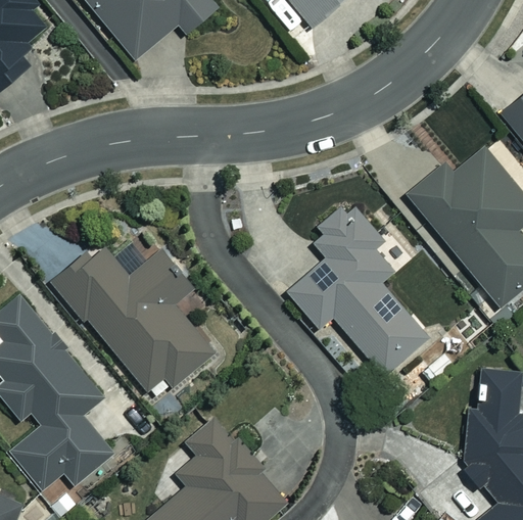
[(0,0),(0,90),(30,66),(18,51),(45,30),(28,7),(36,1),(35,0),(0,0)]
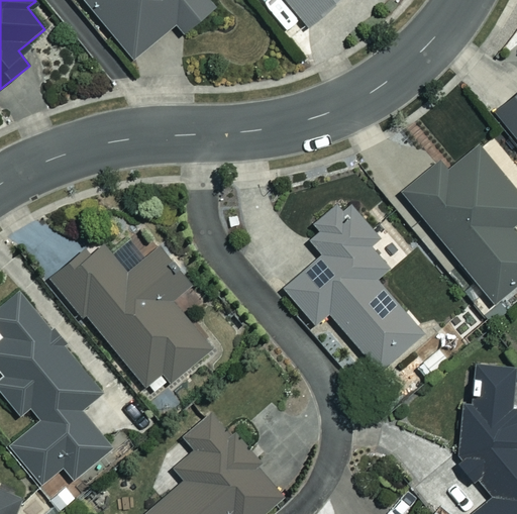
[(82,0),(131,61),(175,25),(181,33),(214,6),(209,0),(82,0)]
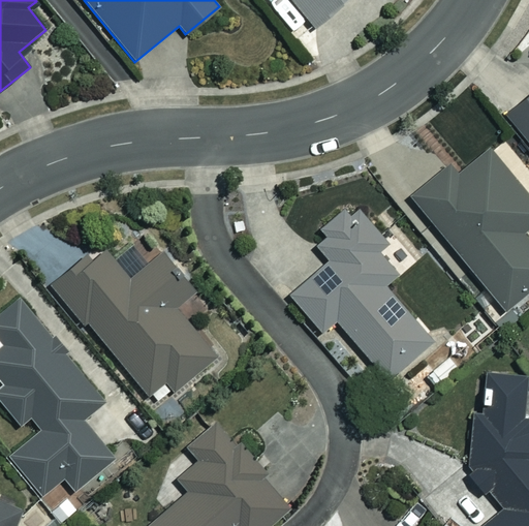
[(289,0),(310,25),(340,0),(289,0)]
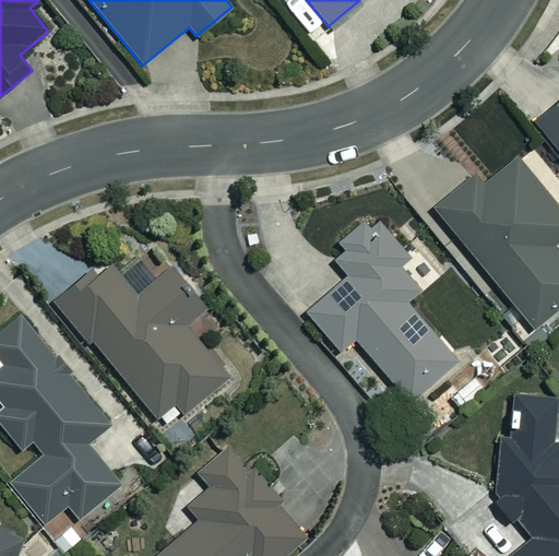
[(558,101),(534,121),(558,151),(558,101)]
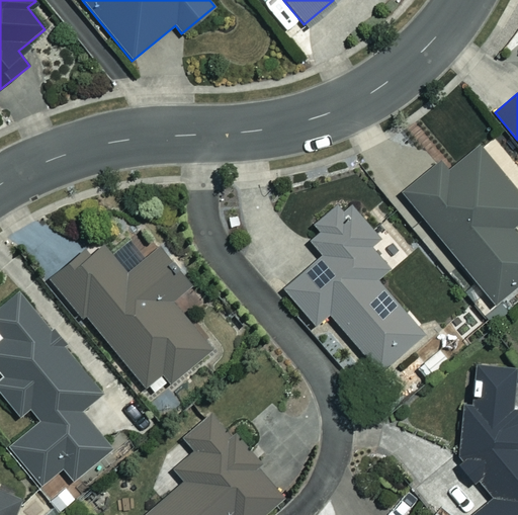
[(517,222),(517,195),(478,146),(446,171),(440,163),(403,193),(494,306),(517,284),(517,239),(510,229),(517,222)]
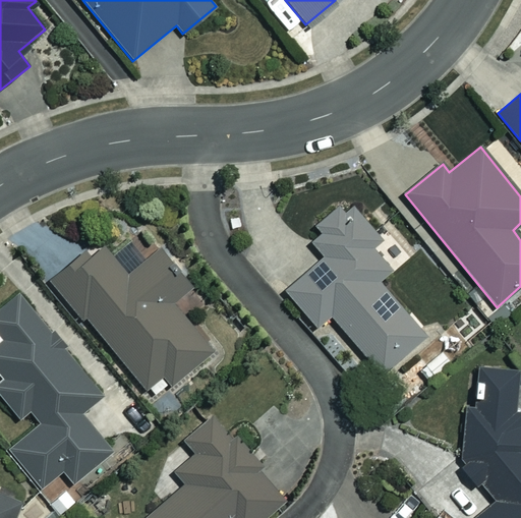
[(380,239),(352,206),(343,214),(338,208),(313,228),(319,234),(309,241),(326,260),(286,292),(316,329),(332,315),(381,376),(424,339),(378,281),(391,271),(370,247),(380,239)]
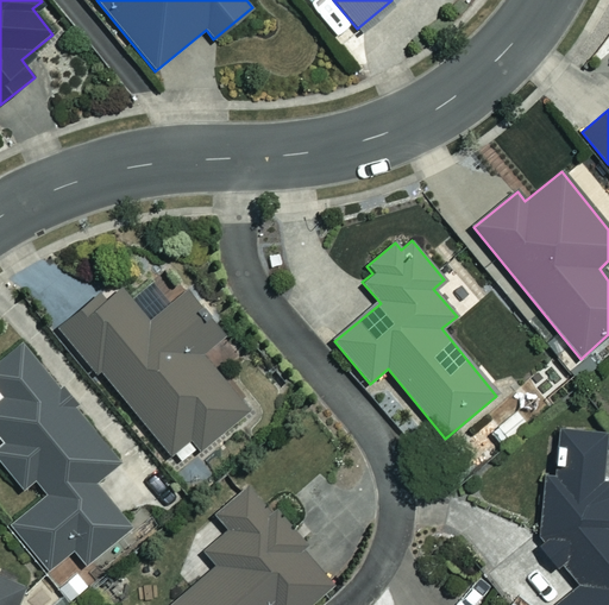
[(149,321),(115,284),(63,332),(184,467),(249,409),(200,355),(224,334),(183,290),(149,321)]
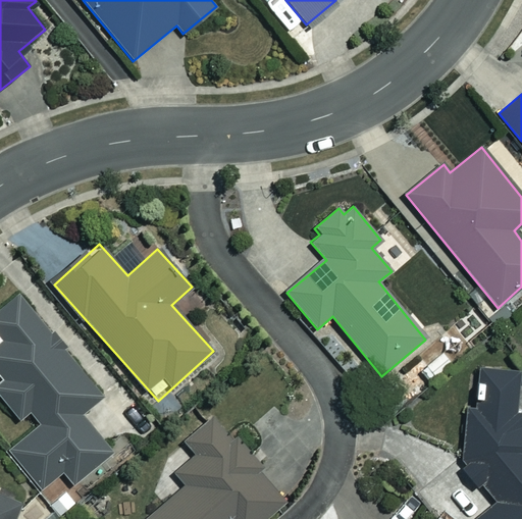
[(104,398),(18,296),(0,311),(0,376),(4,381),(0,384),(0,396),(20,420),(30,412),(41,425),(9,452),(42,489),(62,472),(73,485),(112,454),(82,417),(104,398)]
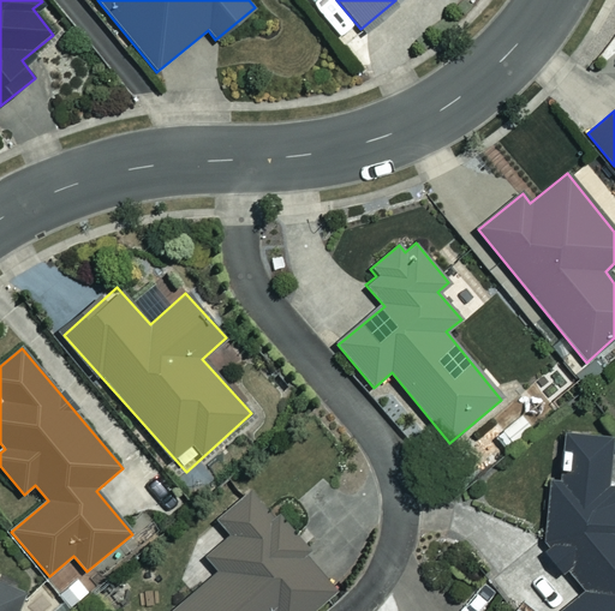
[(614,610),(614,489),(608,489),(609,438),(557,437),(556,487),(542,487),(541,549),(548,557),(539,564),(555,583),(563,577),(580,597),(562,610),(614,610)]
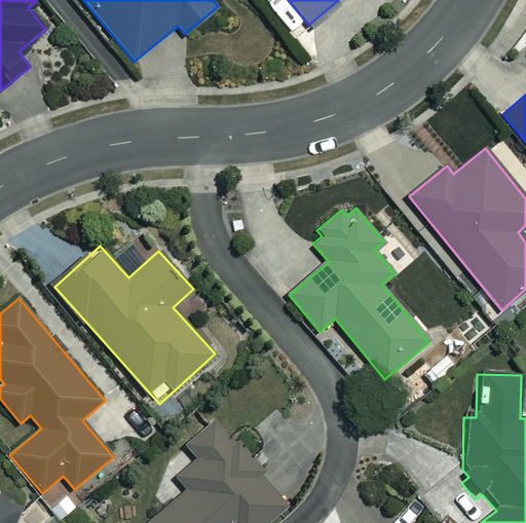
[(264,472),(217,413),(183,441),(197,459),(176,477),(186,490),(146,522),(265,522),(287,506),(261,475),(264,472)]
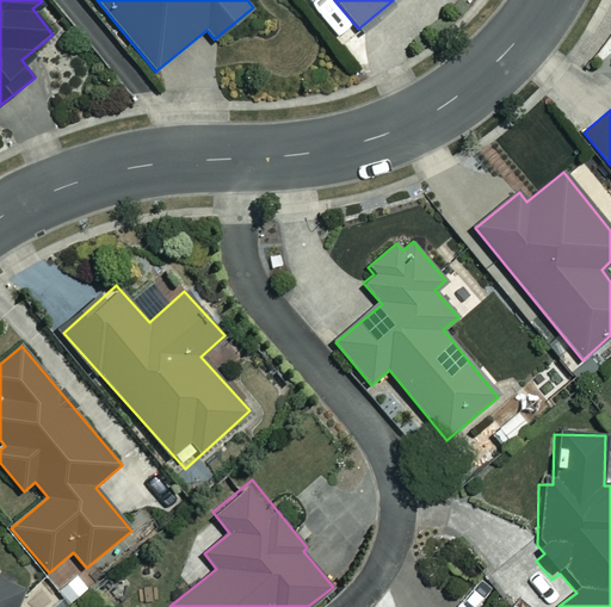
[(22,606),(30,588),(0,575),(0,606),(22,606)]
